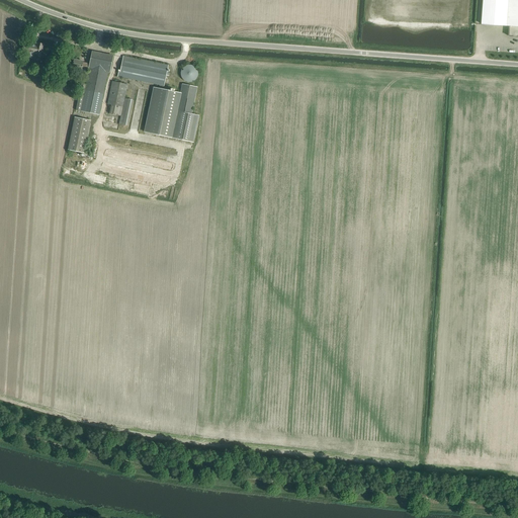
[(517,0),(483,0),(482,24),(510,26),(509,36),(517,36),(517,35),(517,0)]
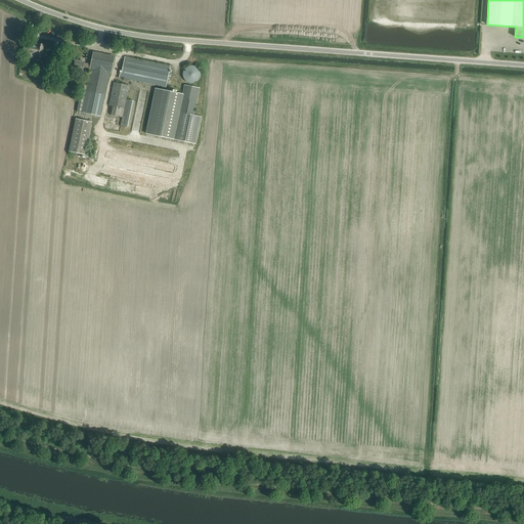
[(36,51),(37,47),(32,46),(32,45),(25,43),(23,51),(30,52),(31,50),(36,51)]
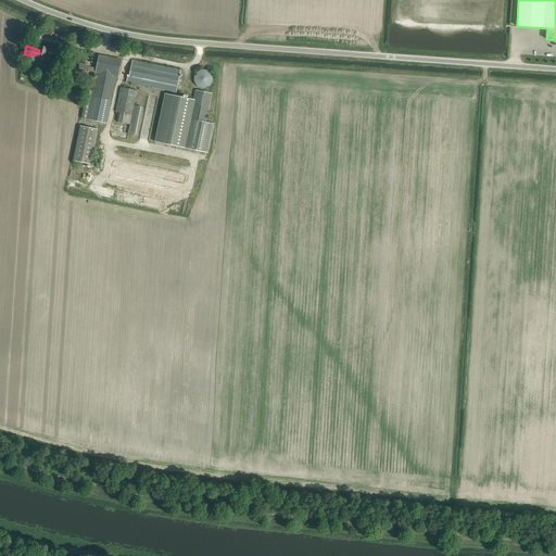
[(39,50),(38,54),(45,57),(47,48),(40,46),(39,50)]
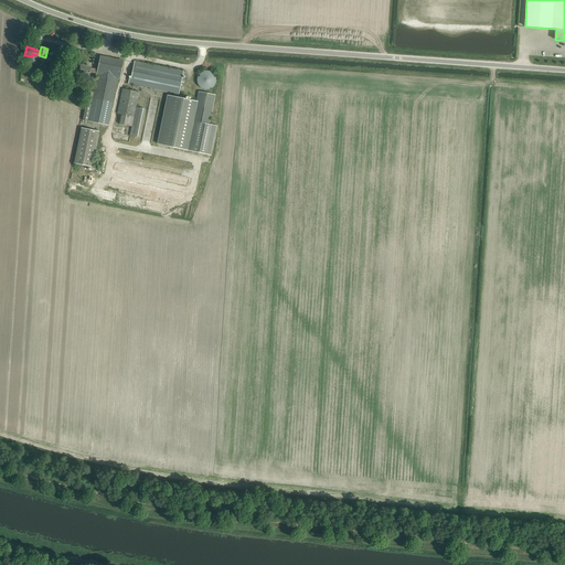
[(98,75),(95,92),(88,91),(82,120),(108,126),(118,78),(119,78),(124,61),(100,56),(98,70),(91,67),(81,65),(80,73),(88,75),(89,73),(98,75)]
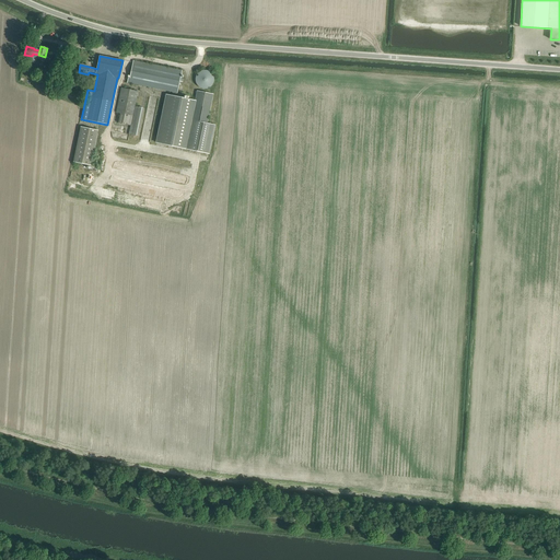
[(177,93),(182,70),(133,60),(130,78),(128,78),(127,82),(177,93)]
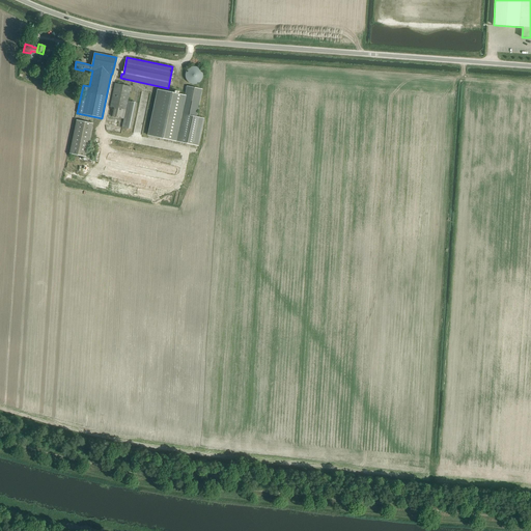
[(202,74),(202,72),(200,70),(198,67),(196,66),(193,66),(191,67),(189,68),(187,71),(186,74),(186,76),(186,79),(188,81),(190,83),(192,84),(194,84),(197,84),(199,83),(201,81),(202,79),(203,76),(202,74)]
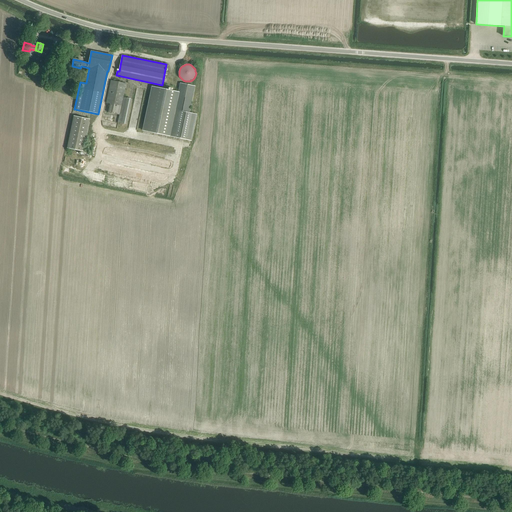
[(132,99),(124,97),(126,83),(111,80),(106,103),(109,104),(108,112),(119,115),(118,123),(126,124),(132,99)]
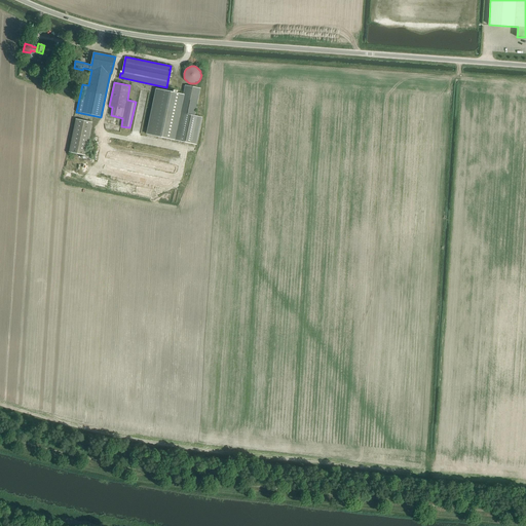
[(194,115),(200,88),(185,85),(183,94),(155,88),(146,134),(173,140),(196,145),(202,117),(194,115)]
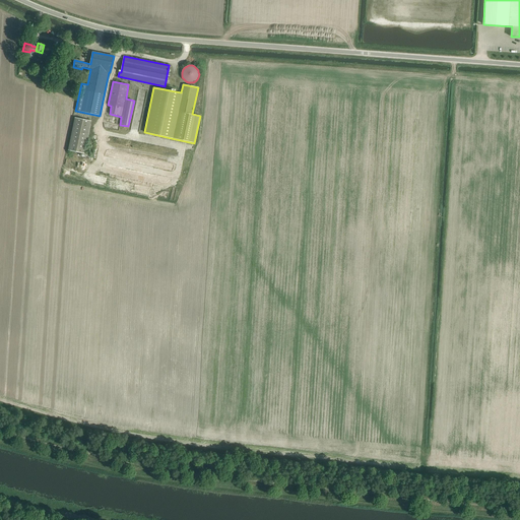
[(74,117),(67,150),(84,153),(91,121),(74,117)]
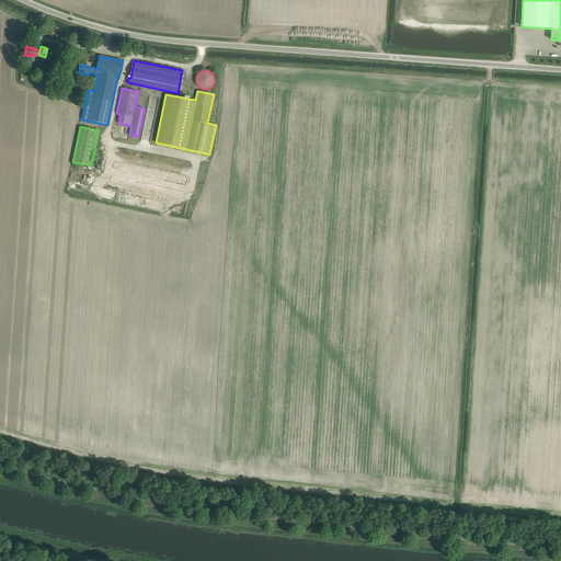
[(179,181),(146,174),(144,184),(172,190),(172,186),(178,187),(179,181)]
